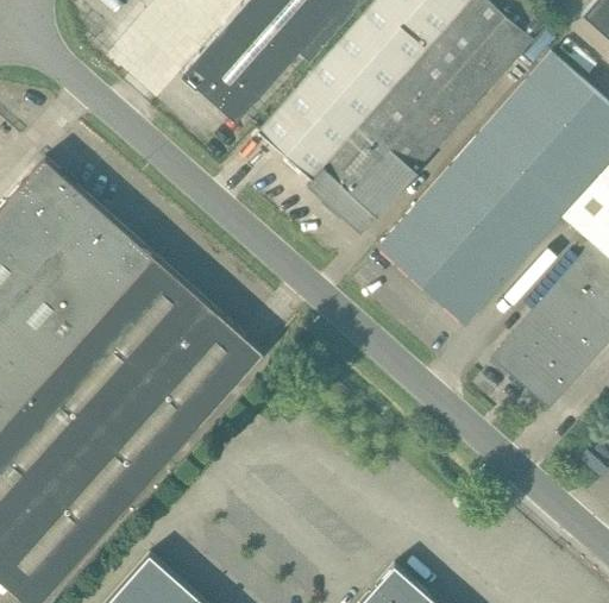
[(248,0),(181,75),(236,124),(297,54),(309,63),(364,0),(248,0)]
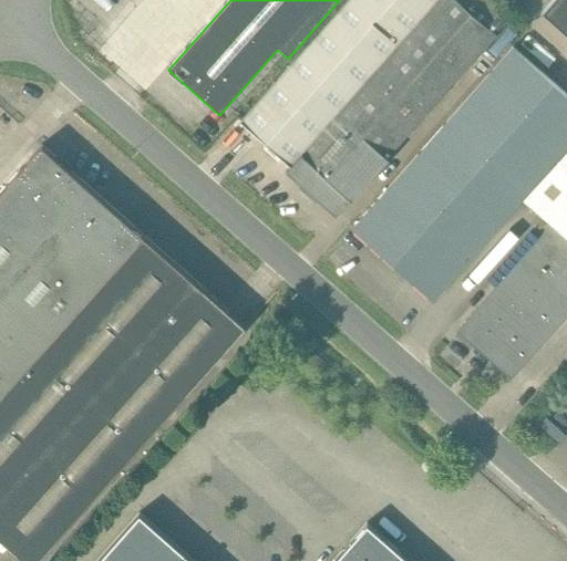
[(350,0),(239,125),(289,169),(285,175),(334,220),(496,40),(495,39),(511,20),(487,0),(350,0)]
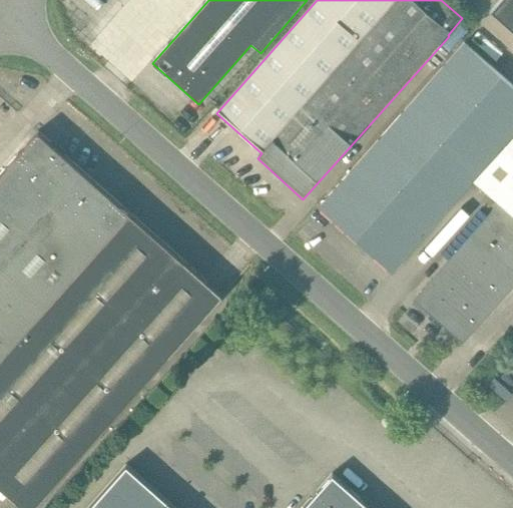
[(512,0),(503,0),(491,14),(512,33),(512,0)]
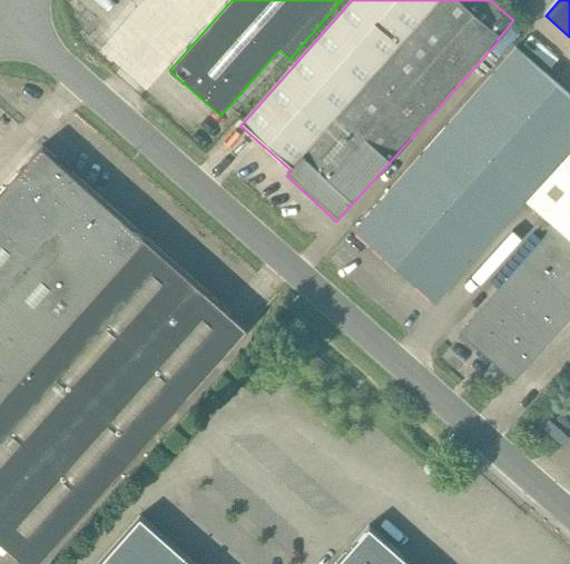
[(569,99),(516,52),(354,235),(434,306),(524,203),(550,225),(550,226),(554,229),(569,243),(569,99)]
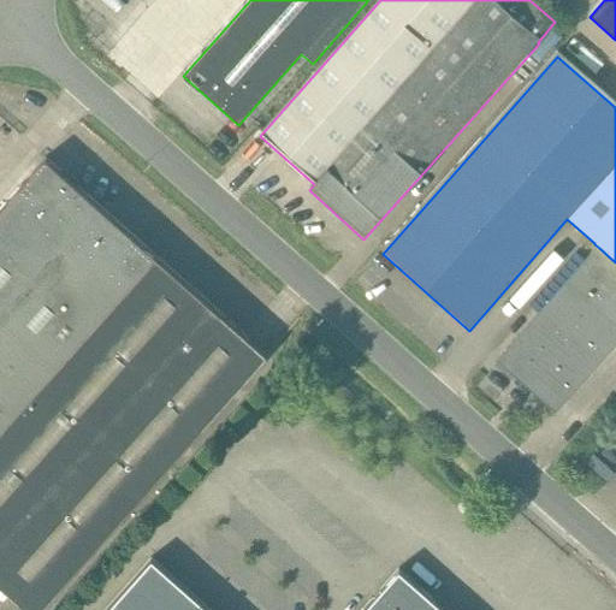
[(0,587),(24,609),(42,609),(266,357),(45,163),(0,212),(0,587)]
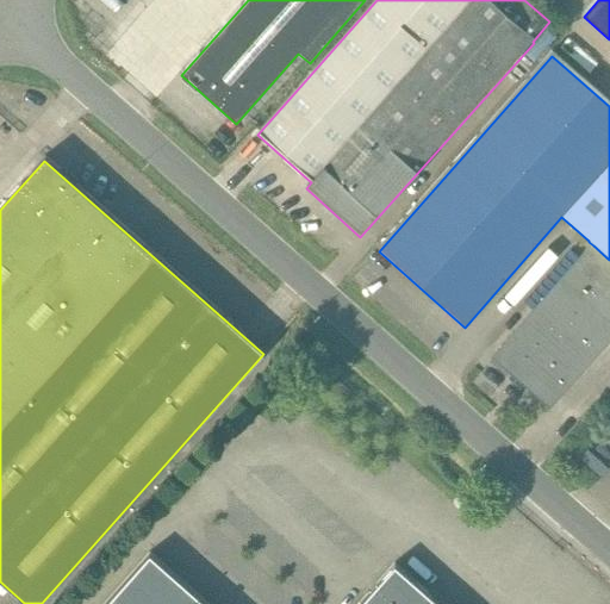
[(553,408),(609,342),(609,260),(592,246),(496,356),(553,408)]
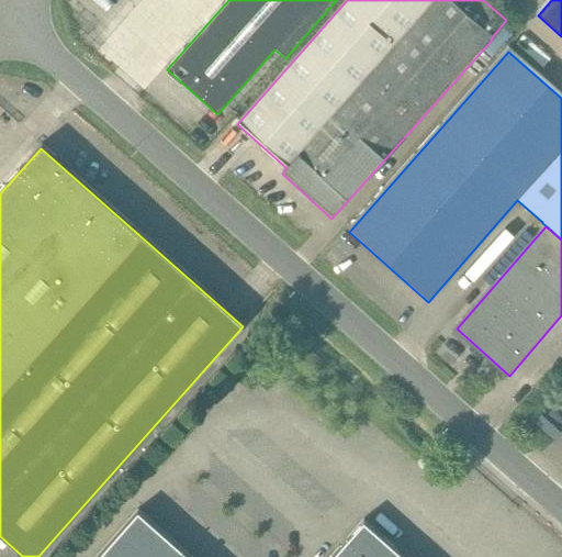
[(400,556),(362,523),(333,556),(184,556),(136,513),(98,556),(400,556)]
